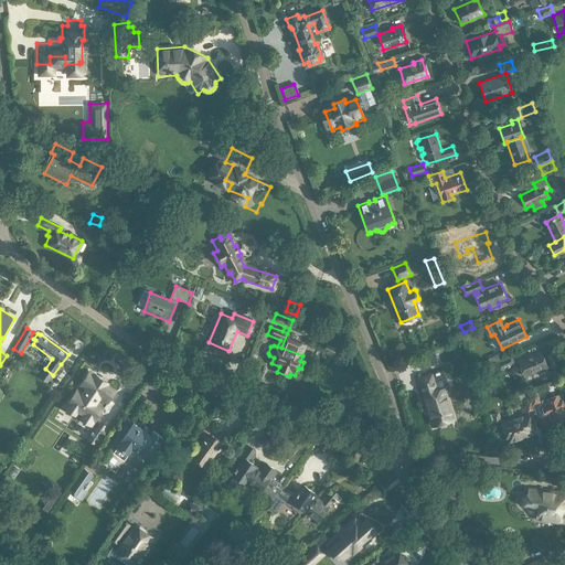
[(422,352),(426,368),(438,363),(435,349),(422,352)]
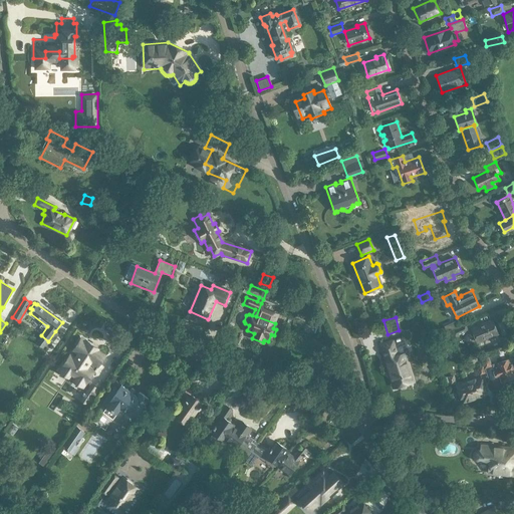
[(497,333),(492,321),(471,329),(476,342),(497,333)]
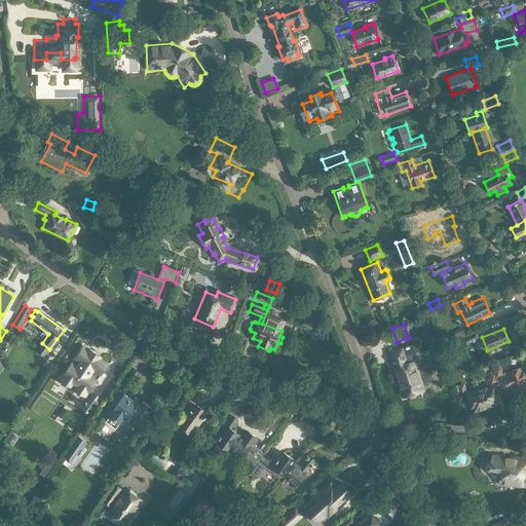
[(465,345),(479,338),(476,331),(461,338),(465,345)]
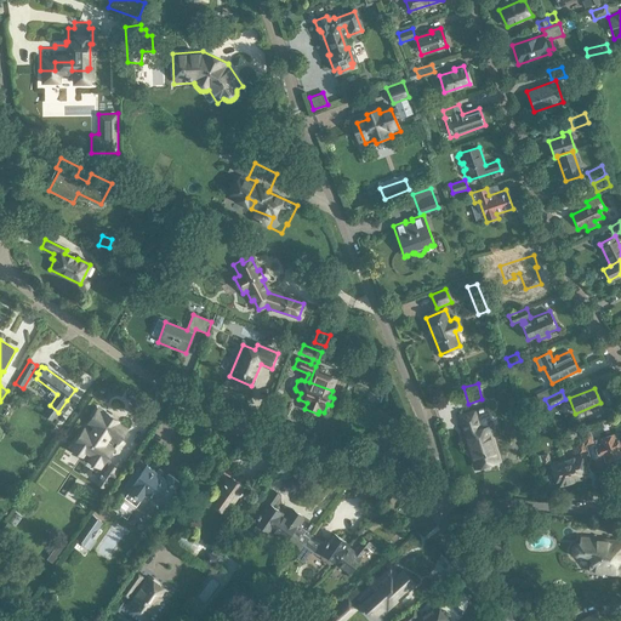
[(85,426),(69,448),(101,469),(115,449),(114,448),(117,443),(118,444),(129,428),(120,422),(121,421),(98,405),(86,425),(87,426),(87,427),(85,426)]
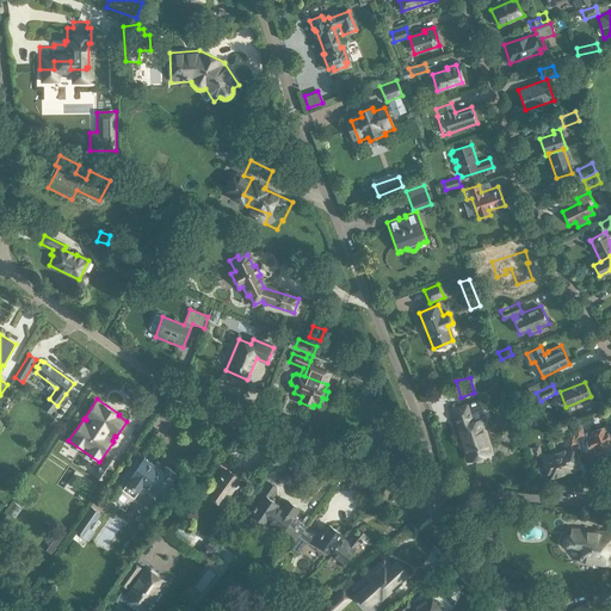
[(452,409),(469,462),(492,455),(481,420),(473,423),(468,406),(452,409)]
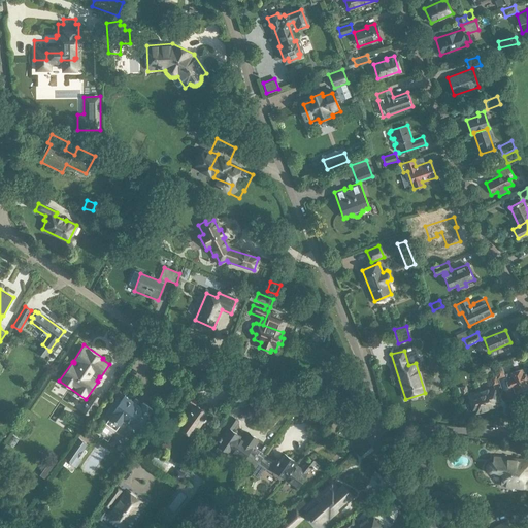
[(472,363),(474,369),(482,366),(480,360),(472,363)]
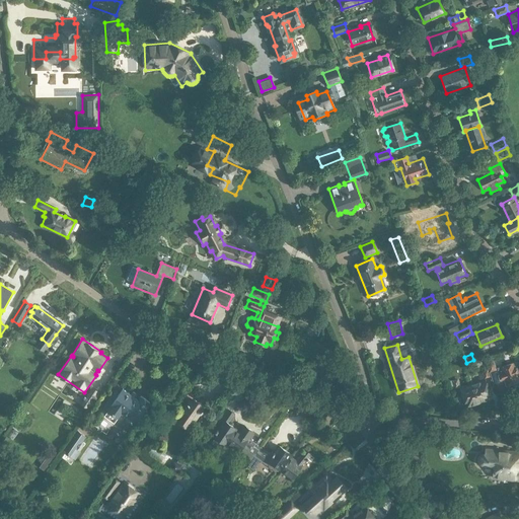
[(490,372),(496,370),(492,356),(485,358),(490,372)]
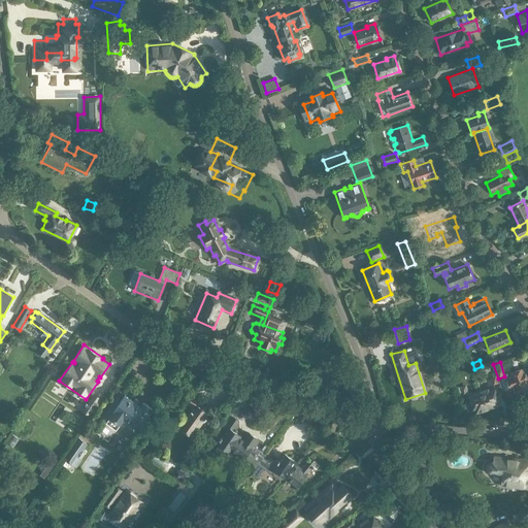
[(527,381),(524,368),(504,374),(508,389),(513,387),(515,393),(521,391),(521,390),(527,387),(527,381)]
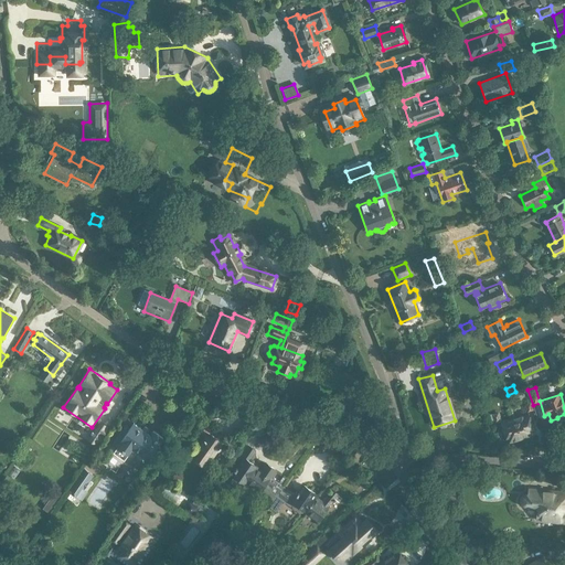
[(524,404),(526,412),(533,409),(531,402),(524,404)]
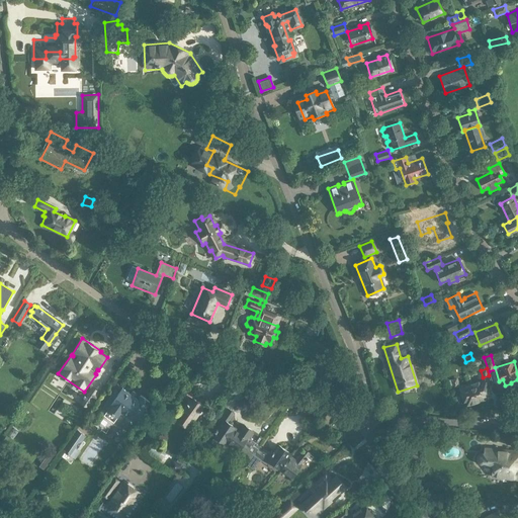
[(450,379),(453,389),(459,385),(457,377),(450,379)]
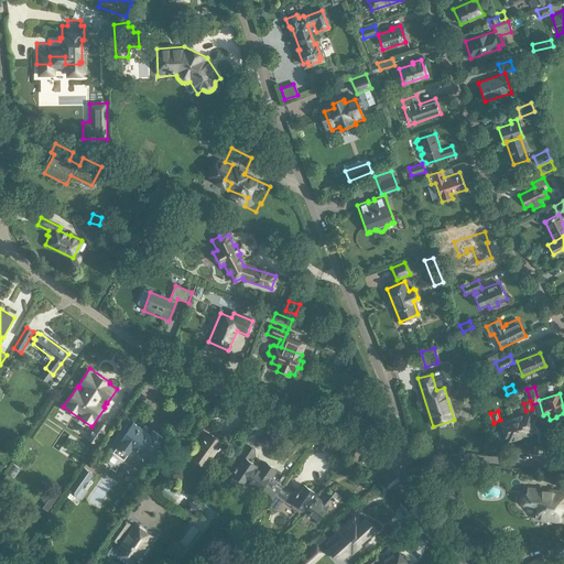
[(527,414),(513,419),(520,438),(533,433),(527,414)]
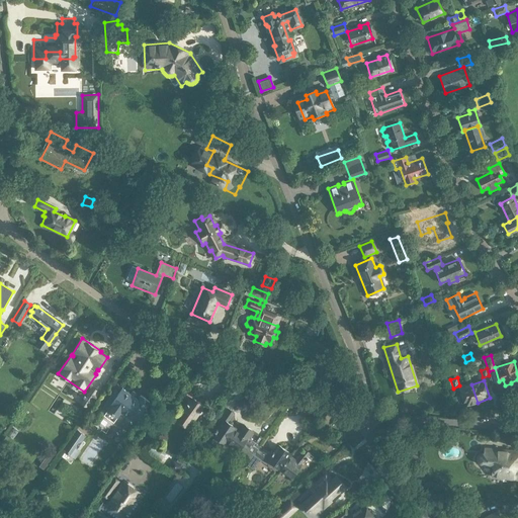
[(478,403),(471,384),(459,389),(465,407),(478,403)]
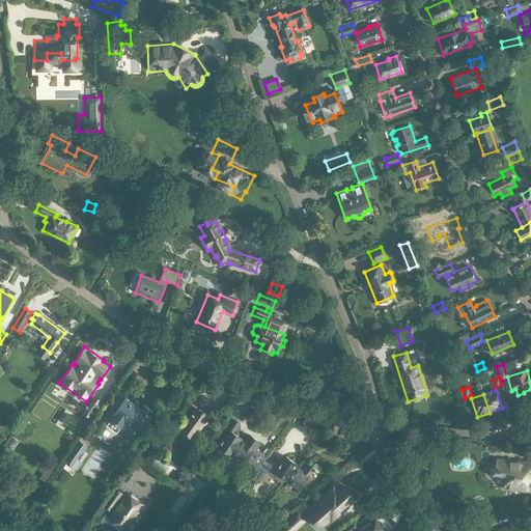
[(82,413),(90,419),(103,401),(94,395),(87,406),(86,406),(85,408),(86,408),(82,413)]
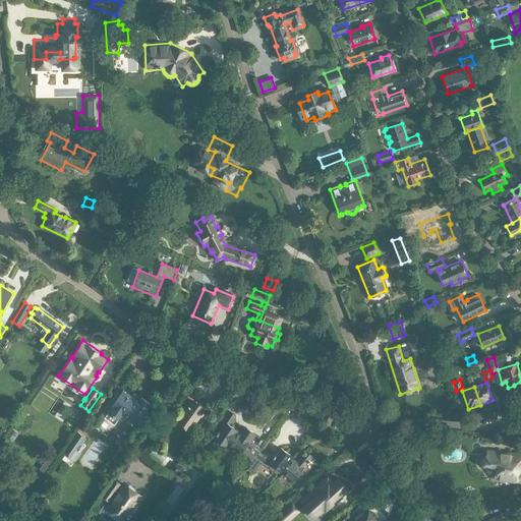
[(141,398),(138,401),(123,390),(116,399),(113,397),(108,403),(112,406),(112,407),(108,412),(118,419),(122,414),(136,424),(137,423),(139,424),(142,419),(140,418),(151,404),(141,398)]
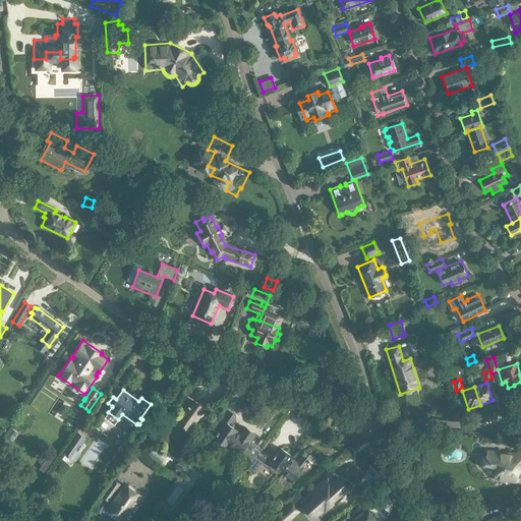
[(183,397),(190,402),(177,420),(182,423),(181,425),(188,431),(205,408),(199,405),(201,402),(186,392),(183,397)]
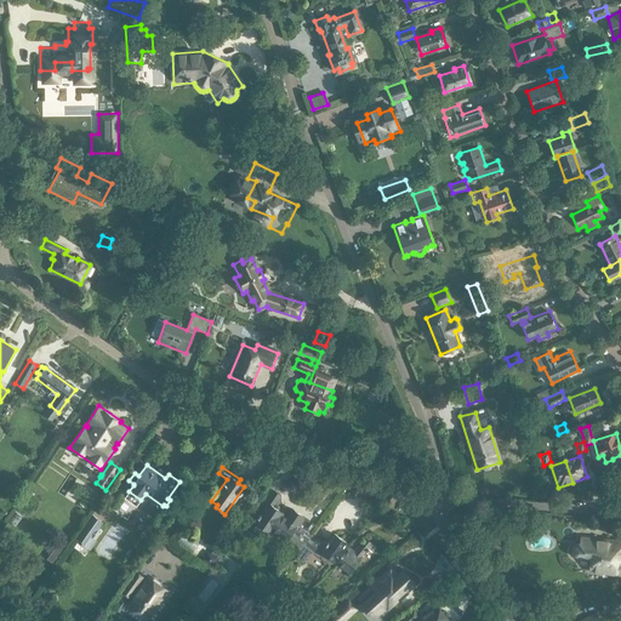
[(311,534),(298,525),(305,517),(291,507),(285,517),(283,514),(284,513),(274,506),(281,495),(273,490),(265,502),(267,503),(254,522),(256,524),(254,528),(254,531),(262,536),(265,536),(268,531),(271,534),(272,531),(286,541),(291,534),(298,540),(297,541),(303,545),(311,534)]
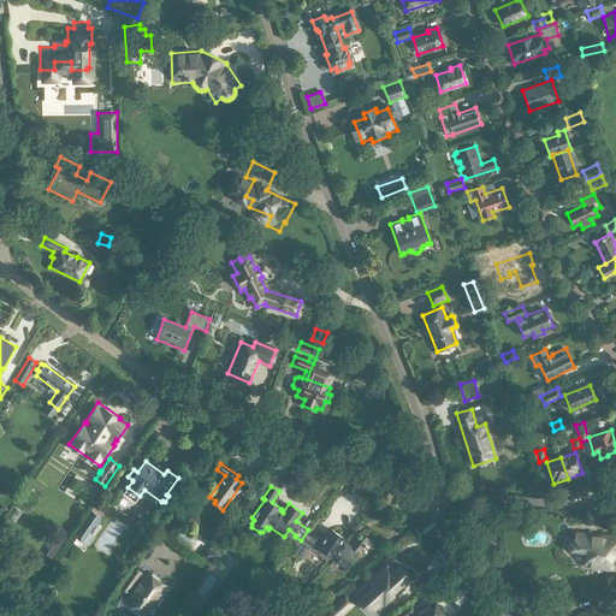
[(181,498),(175,495),(171,501),(176,504),(181,498)]
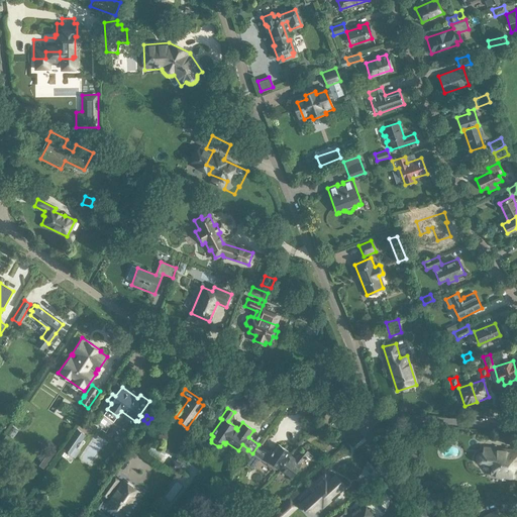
[(77,428),(63,448),(64,448),(63,450),(72,456),(75,458),(80,450),(77,448),(86,435),(77,428)]
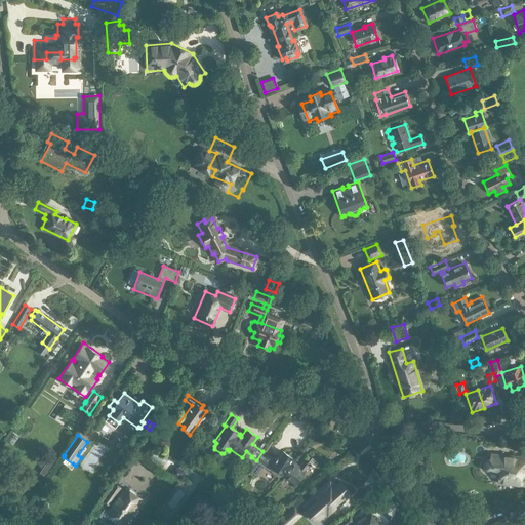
[(263,451),(256,460),(257,461),(250,471),(256,475),(263,466),(270,471),(271,470),(272,472),(279,477),(281,476),(282,475),(284,476),(295,459),(281,449),(276,457),(277,457),(275,459),(273,458),(263,451)]
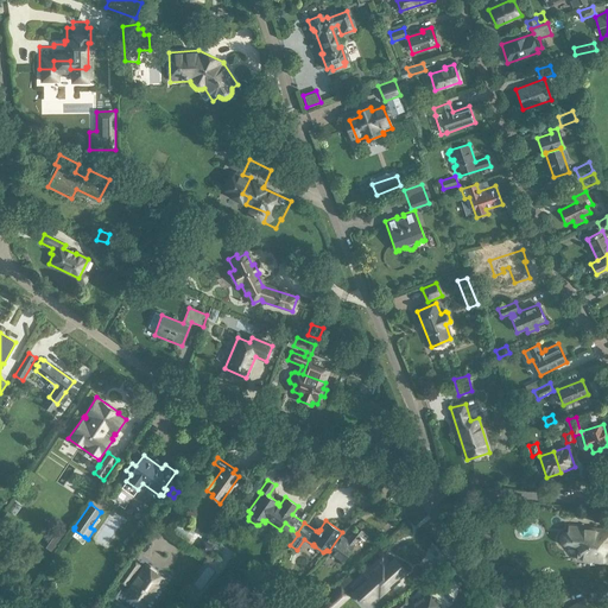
[(576,561),(607,563),(607,527),(568,525),(568,531),(565,531),(565,533),(562,534),(561,537),(559,542),(562,544),(563,545),(564,545),(577,546),(576,561)]
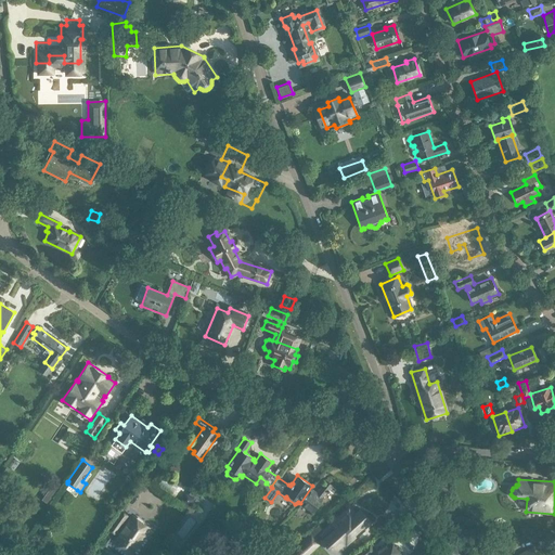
[(312,486),(300,503),(299,503),(313,513),(327,492),(328,492),(330,491),(333,493),(336,489),(324,481),(317,492),(312,489),(313,487),(312,486)]
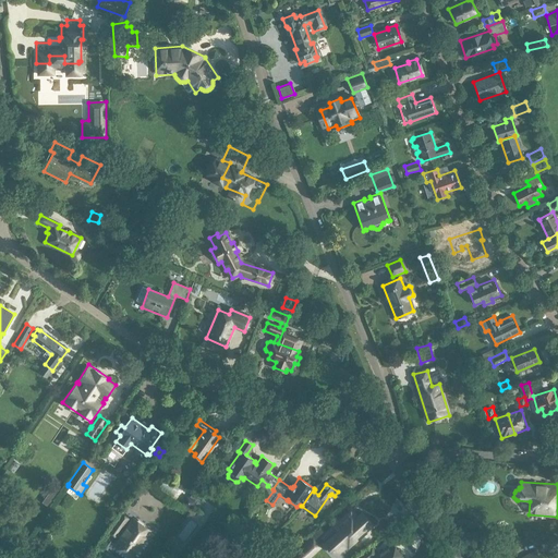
[(53,485),(44,499),(50,505),(61,489),(53,485)]
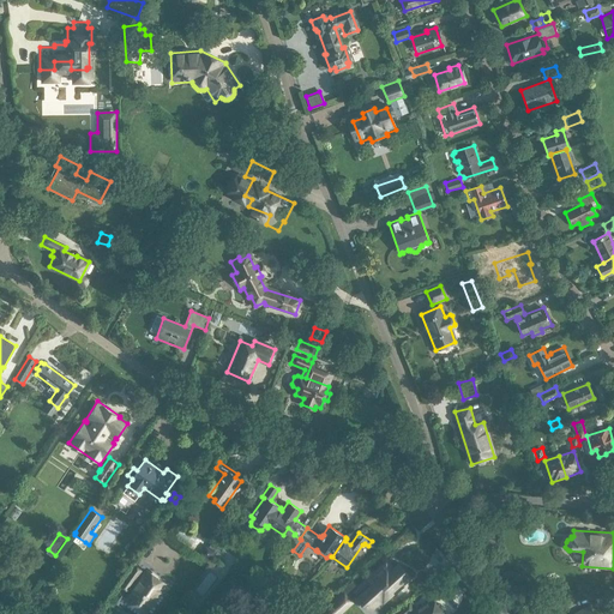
[(199,559),(206,564),(211,557),(218,547),(211,542),(208,548),(205,548),(203,552),(203,554),(199,559)]
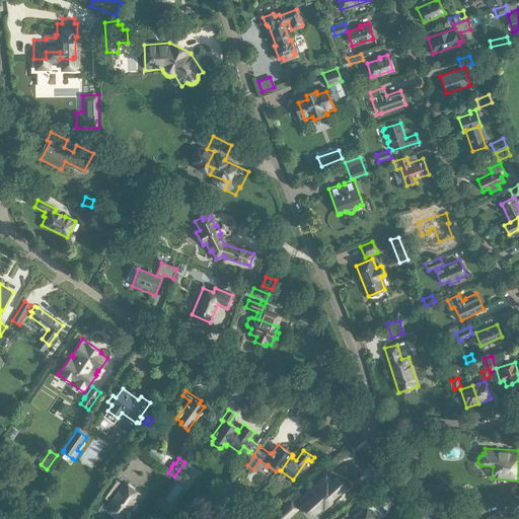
[(183,474),(178,470),(174,476),(179,480),(183,474)]
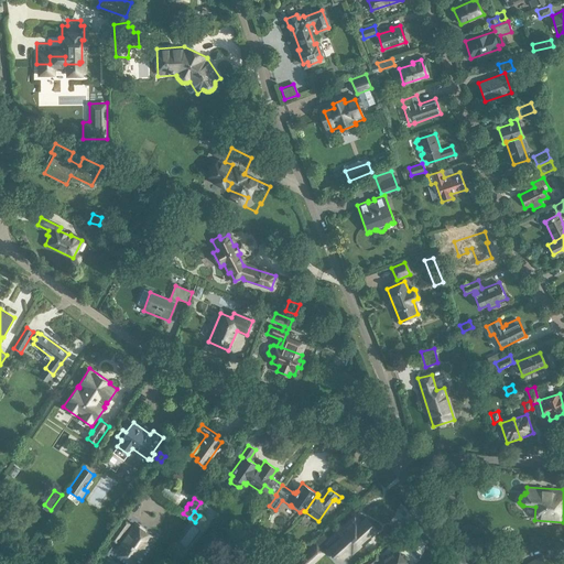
[(327,538),(324,533),(313,542),(313,541),(295,557),(301,563),(313,563),(326,552),(324,550),(327,546),(340,562),(350,553),(351,553),(353,554),(362,544),(379,530),(366,516),(360,521),(355,513),(327,538)]
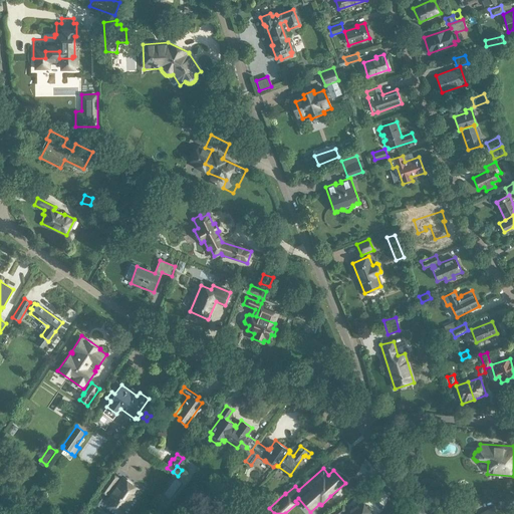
[(112,474),(101,490),(107,495),(119,478),(112,474)]
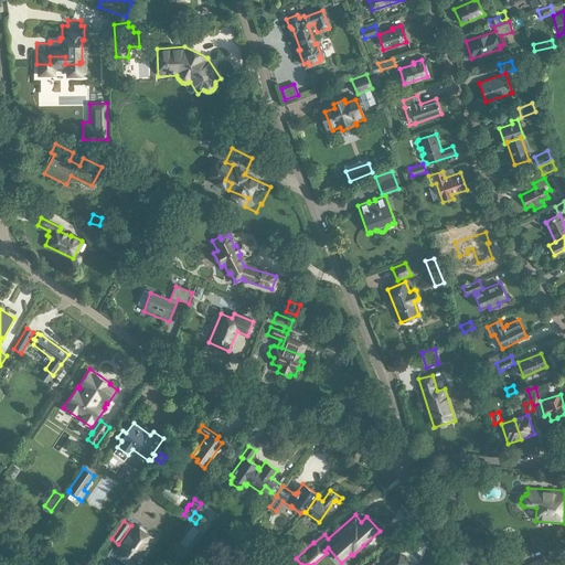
[(128,562),(131,564),(135,564),(155,537),(135,523),(114,552),(120,556),(120,560),(125,563),(127,562),(128,562)]
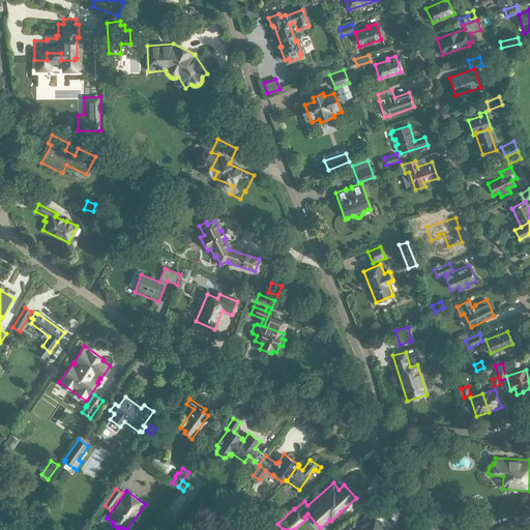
[(529,526),(529,517),(513,514),(512,523),(529,526)]
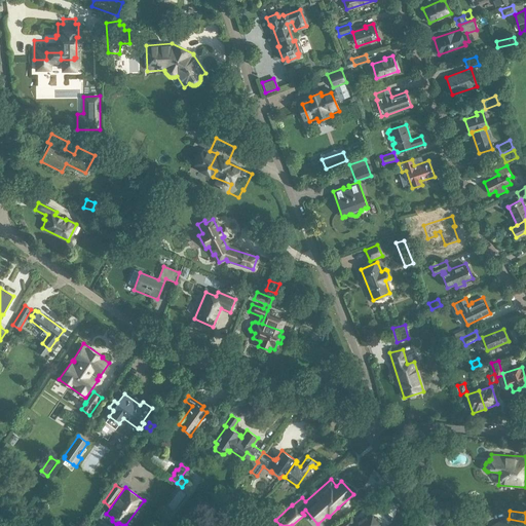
[(369,514),(354,525),(352,525),(376,525),(378,525),(369,514)]
